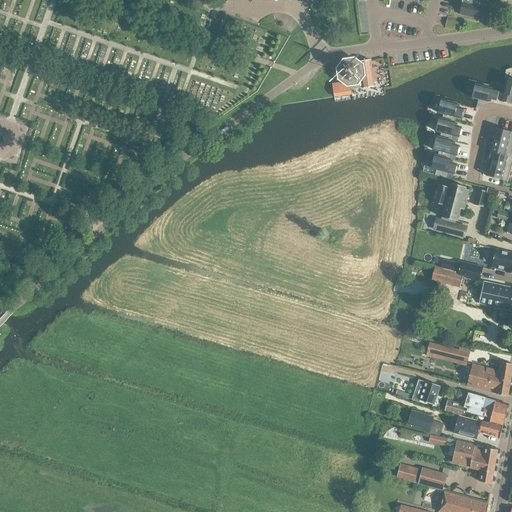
[(463,0),(461,7),(460,8),(461,9),(460,14),(489,21),(490,16),(492,15),(491,14),(493,3),(500,5),(501,0),(463,0)]
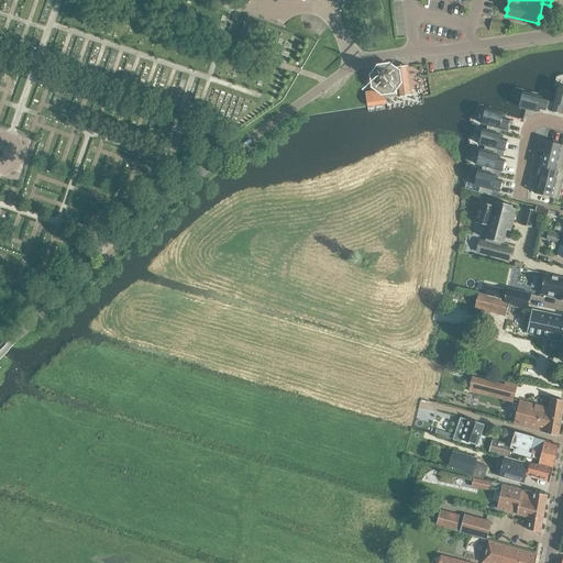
[(148,12),(128,6),(127,11),(124,17),(144,23),(146,18),(148,12)]
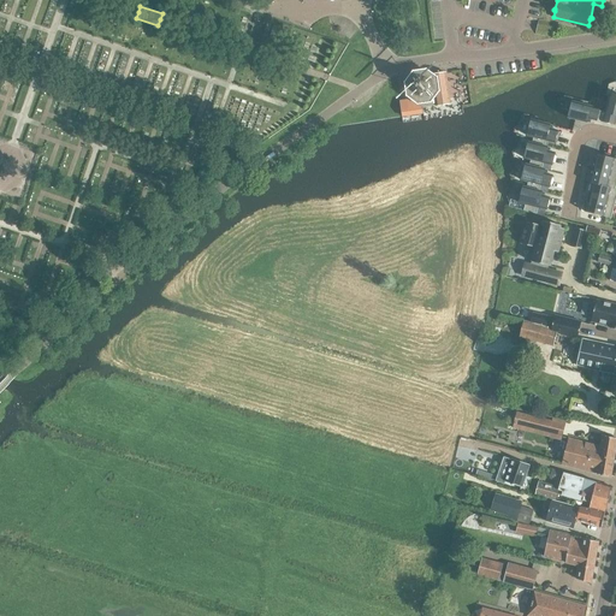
[(551,39),(555,23),(539,19),(535,34),(551,39)]
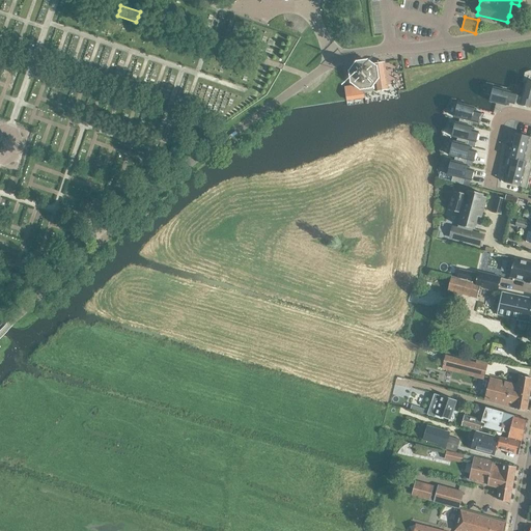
[(367,66),(366,65),(359,66),(355,73),(356,80),(362,84),(363,84),(362,85),(362,91),(365,93),(389,89),(385,63),(372,64),(372,65),(367,66)]
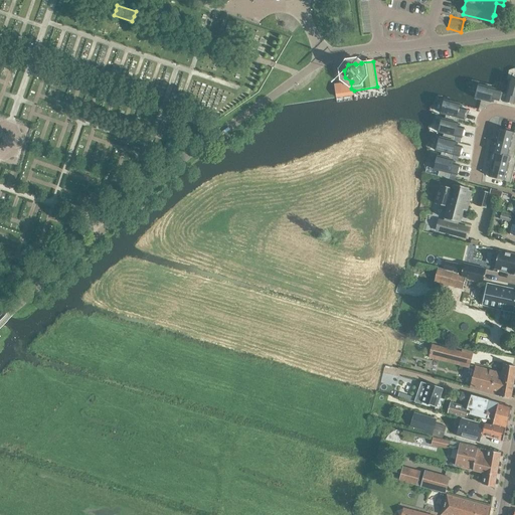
[(509,84),(506,94),(504,102),(504,103),(514,105),(514,101),(514,79),(510,78),(509,84)]
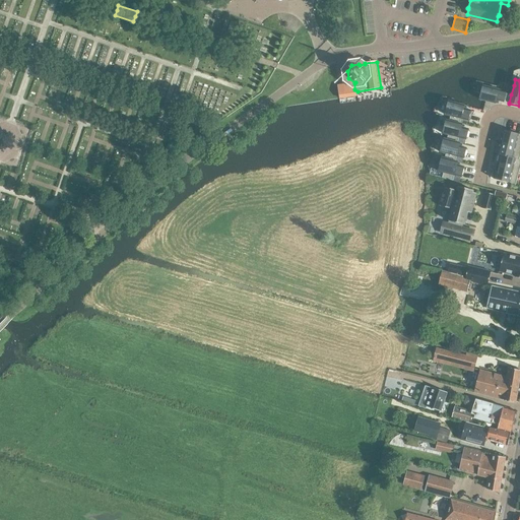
[(505,102),(509,103),(511,94),(507,93),(507,92),(482,85),(479,99),(479,100),(485,101),(498,104),(498,101),(505,103),(505,102)]
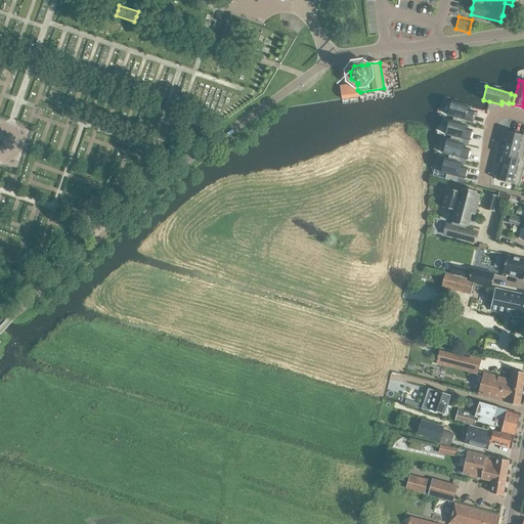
[(454,117),(452,122),(464,125),(465,120),(473,122),(475,112),(469,110),(470,106),(460,103),(451,102),(450,108),(448,116),(454,117)]
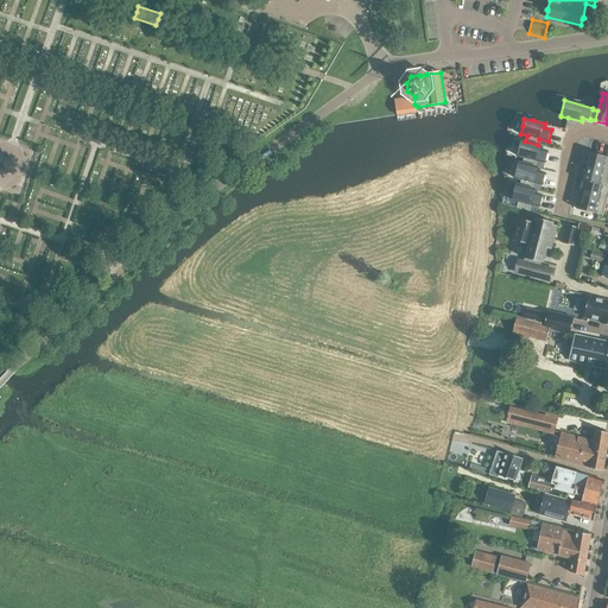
[(543,146),(538,145),(525,141),(521,140),(518,156),(524,158),(523,163),(536,166),(537,160),(545,163),(549,152),(542,150),(543,146)]
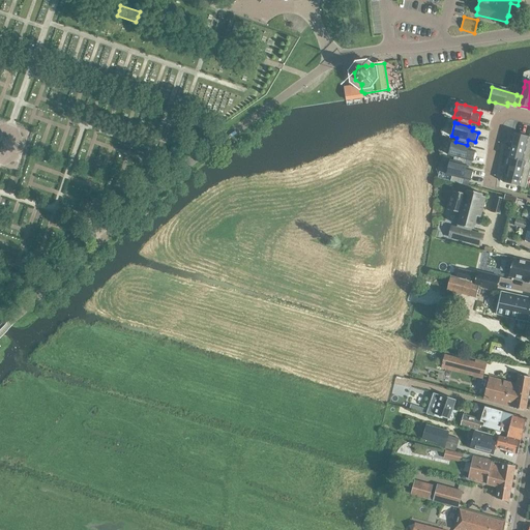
[(511,141),(509,145),(529,150),(529,137),(513,133),(511,141)]
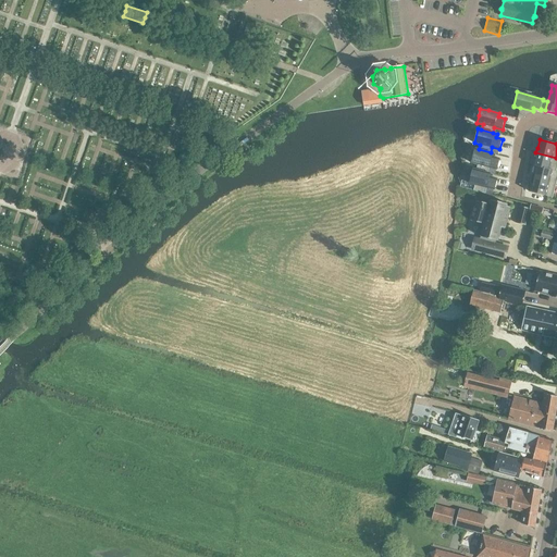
[(478,164),(477,170),(487,173),(490,168),(497,170),(500,159),(494,158),(494,153),(491,152),(479,149),(475,149),(471,163),(478,164)]
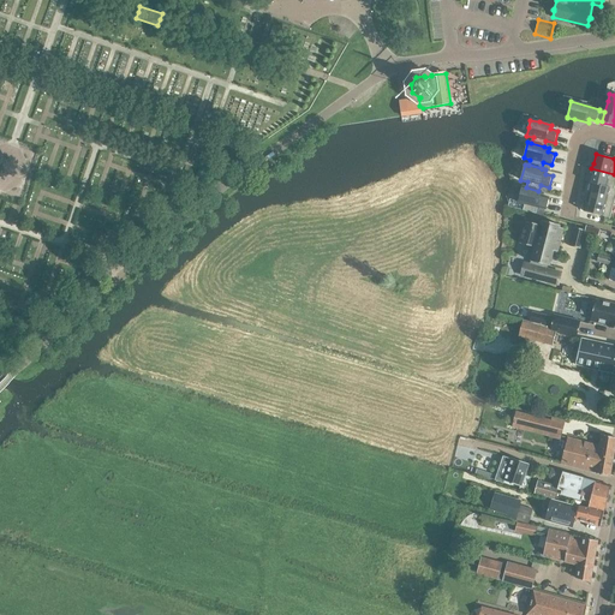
[(614,189),(614,186),(614,174),(591,168),(590,173),(591,174),(589,183),(592,184),(614,190),(614,189)]
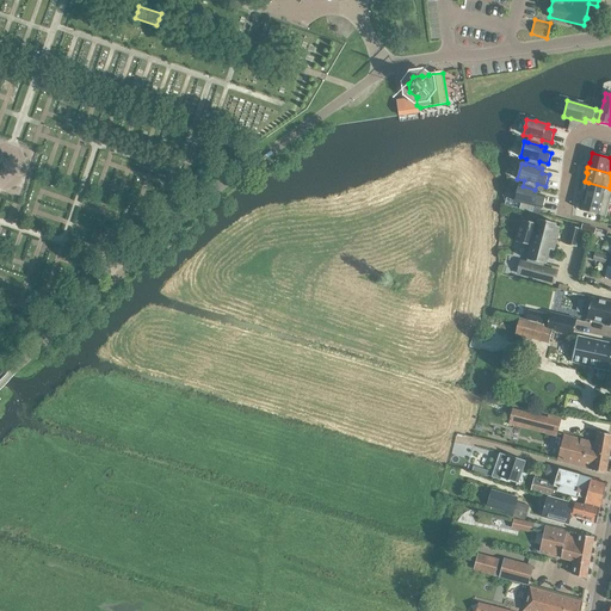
[(584,196),(610,203),(610,198),(610,189),(588,183),(586,191),(585,191),(584,196)]
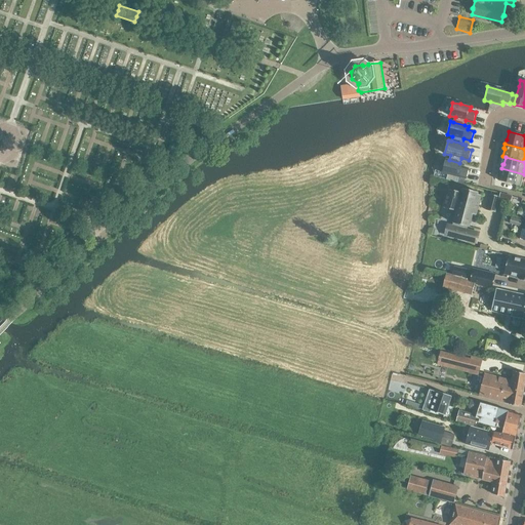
[(463,164),(459,163),(449,160),(445,159),(443,168),(442,172),(446,173),(444,179),(457,183),(458,177),(467,179),(469,169),(462,167),(463,164)]
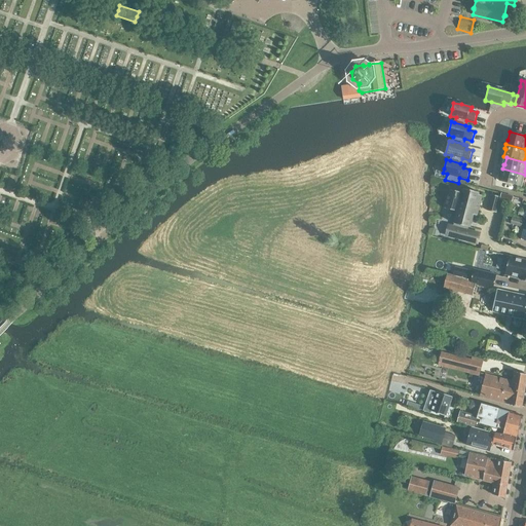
[(522,187),(525,175),(502,168),(501,173),(502,174),(500,181),(522,187)]
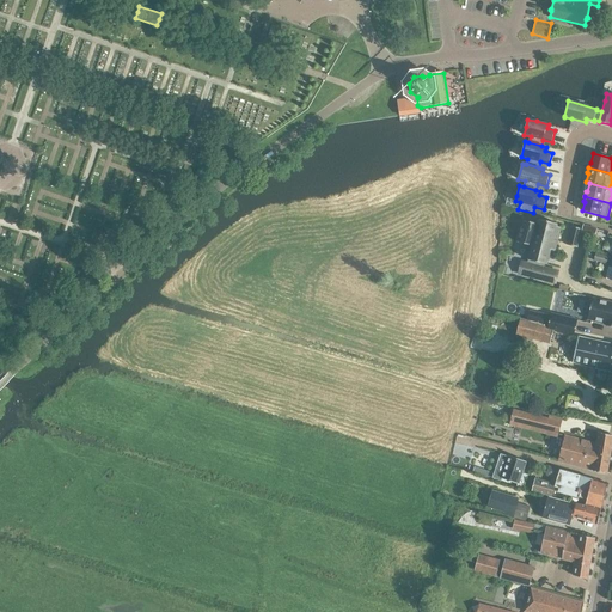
[(538,224),(524,220),(518,242),(532,245),(528,259),(536,262),(534,265),(533,264),(530,276),(544,280),(548,269),(544,268),(545,264),(548,264),(551,250),(555,251),(562,227),(557,226),(558,224),(539,219),(538,224)]
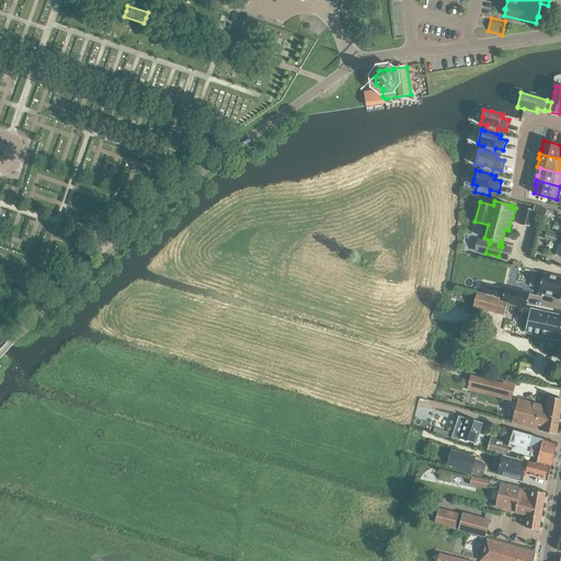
[(534,214),(546,217),(548,210),(536,207),(534,214)]
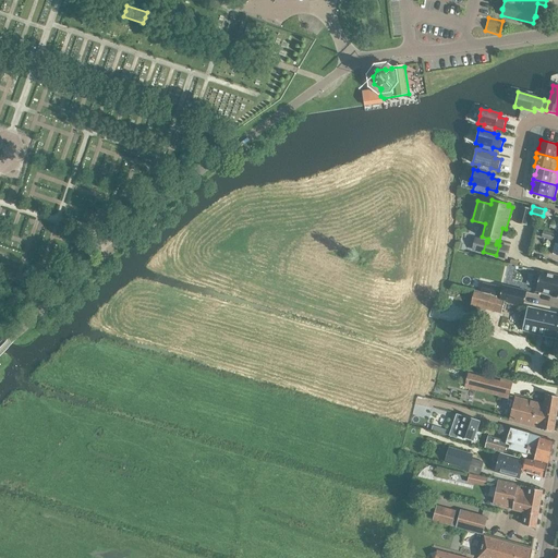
[(531,209),(521,207),(517,223),(526,226),(531,209)]
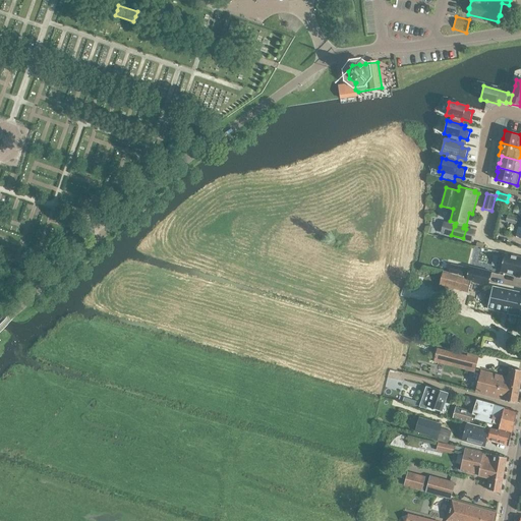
[(518,219),(508,216),(506,222),(517,225),(518,219)]
